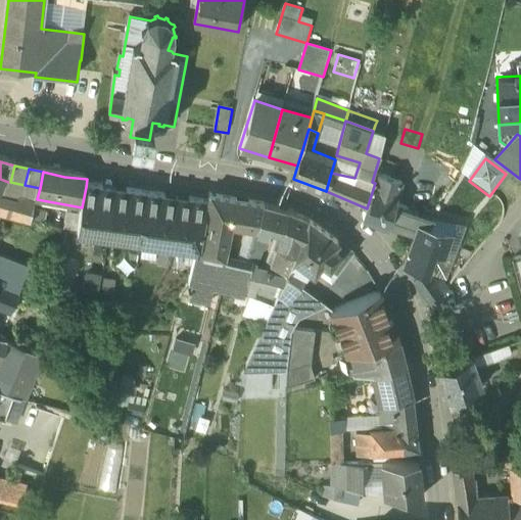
[(367,208),(364,219),(388,227),(393,209),(401,182),(377,174),(367,208)]
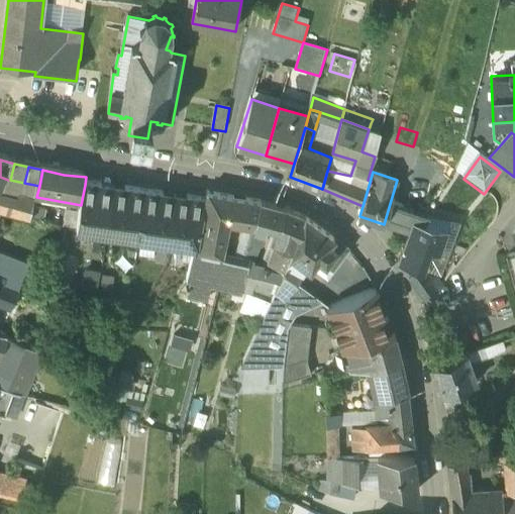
[(104,188),(85,185),(81,205),(78,231),(109,235),(113,203),(115,191),(103,190),(104,188)]
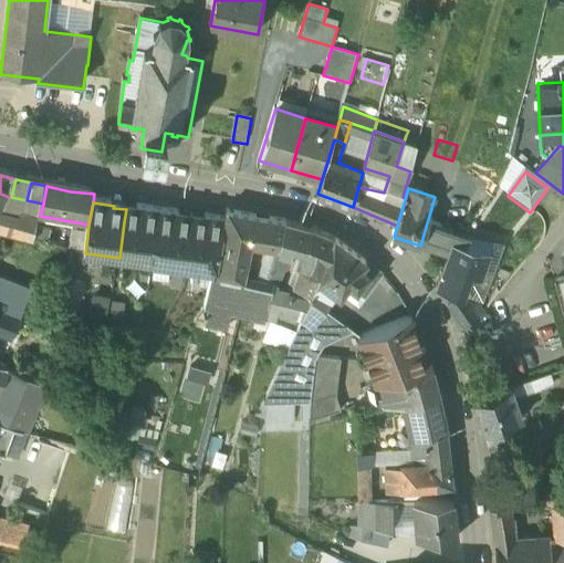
[(160,212),(139,209),(138,211),(126,209),(124,222),(119,258),(153,262),(160,212)]
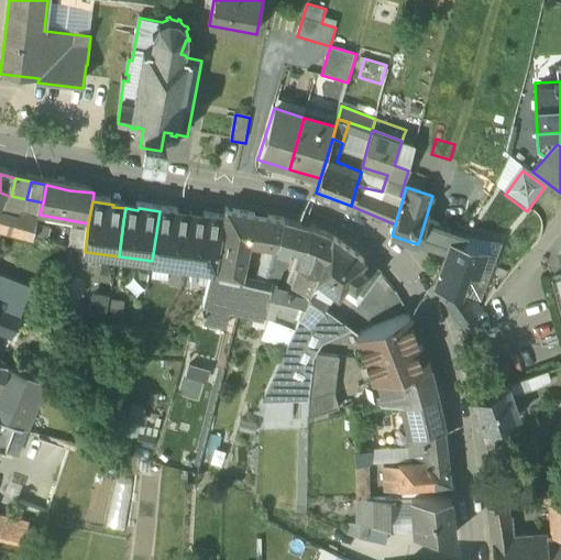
[(180,213),(160,211),(152,261),(186,266),(193,218),(179,216),(180,213)]
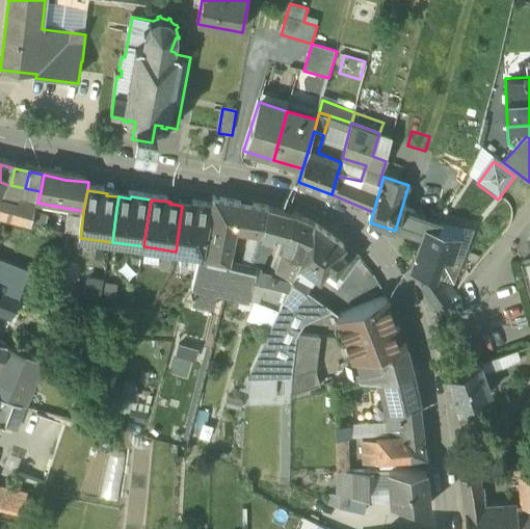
[(270,210),(215,200),(213,208),(205,249),(229,255),(232,256),(237,229),(249,230),(249,234),(261,235),(270,210)]
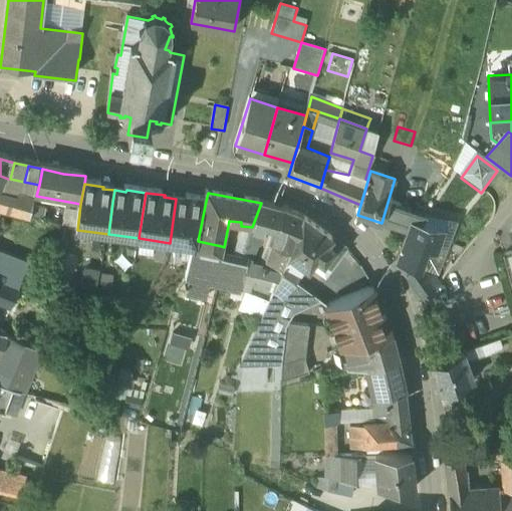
[(36,197),(21,194),(18,204),(3,197),(0,208),(0,213),(31,222),(36,197)]
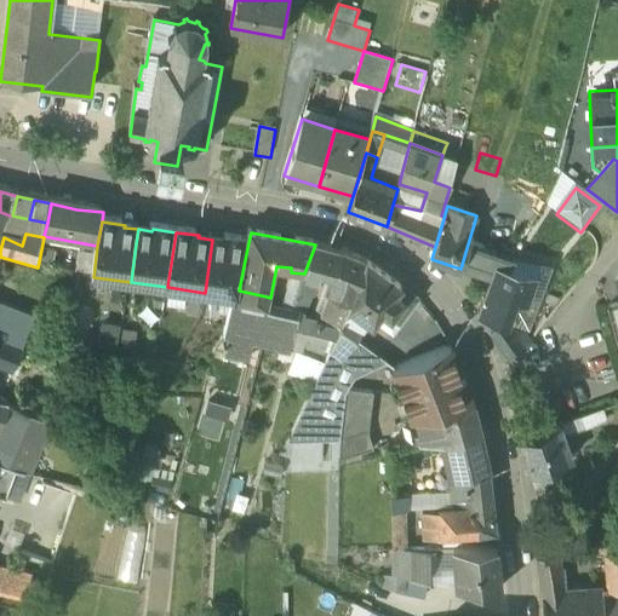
[(227,240),(227,242),(212,240),(205,293),(238,297),(239,291),(249,242),(227,240)]
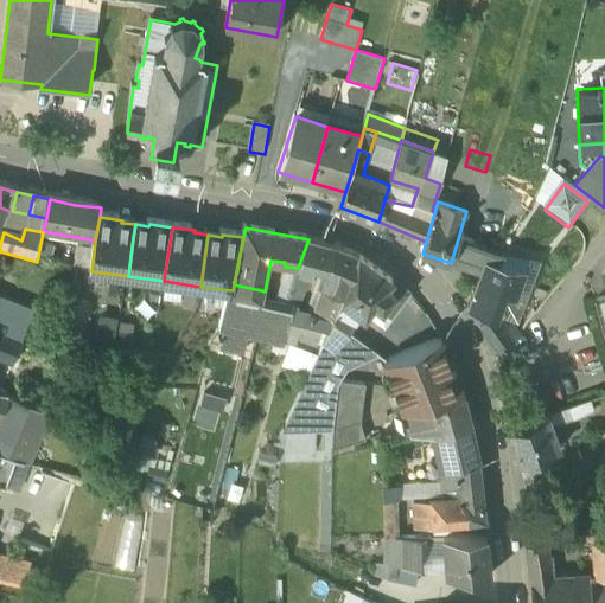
[(337,248),(309,239),(298,268),(293,287),(305,289),(314,264),(329,270),(322,287),(344,296),(361,257),(337,248)]
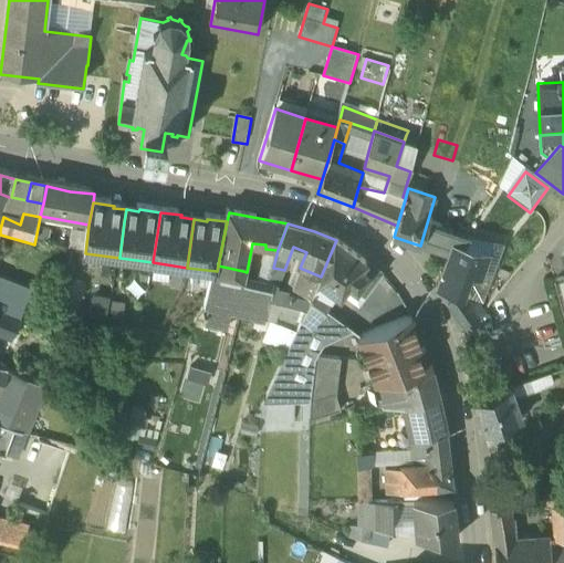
[(442,232),(426,227),(420,246),(436,250),(442,232)]
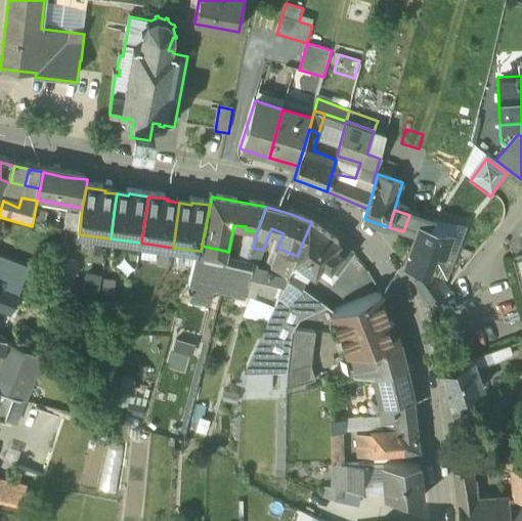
[(419,219),(409,215),(403,231),(417,235),(421,224),(423,225),(425,221),(419,219)]
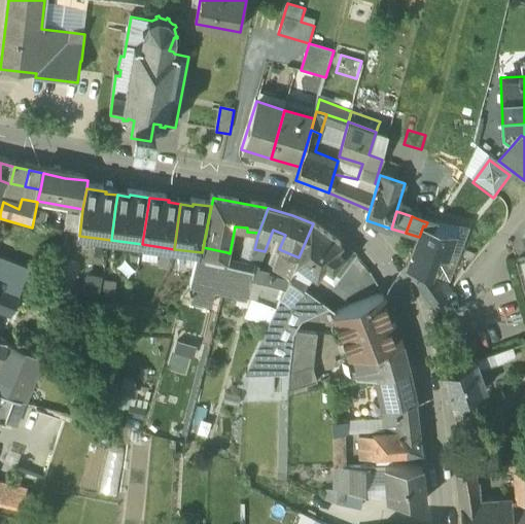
[(299,257),(296,262),(317,278),(325,267),(327,268),(336,257),(334,256),(342,246),(342,245),(313,223),(299,257)]
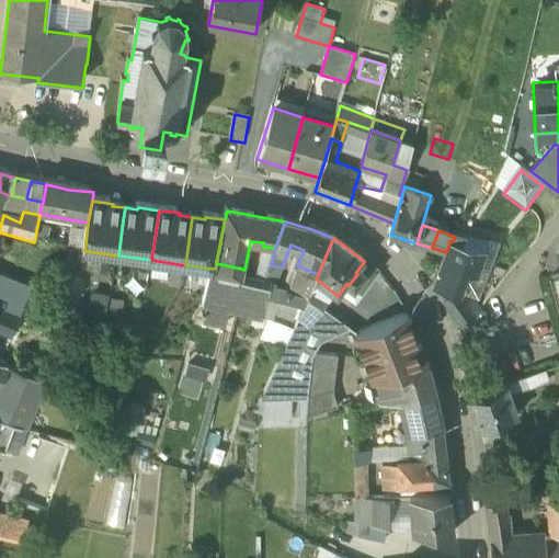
[(453,241),(451,240),(446,252),(434,285),(453,292),(458,294),(466,270),(475,246),(463,243),(453,241)]
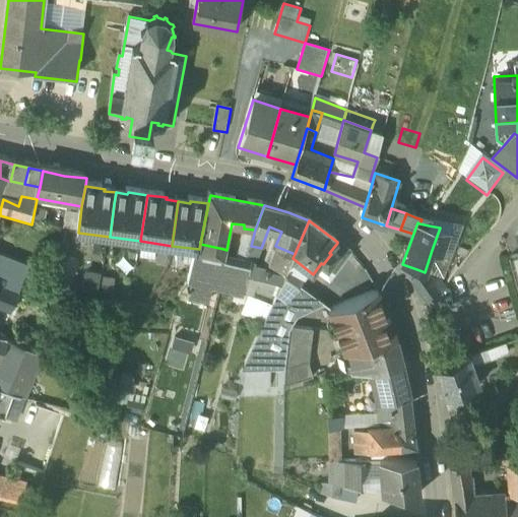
[(440,228),(432,250),(442,254),(450,232),(440,228)]
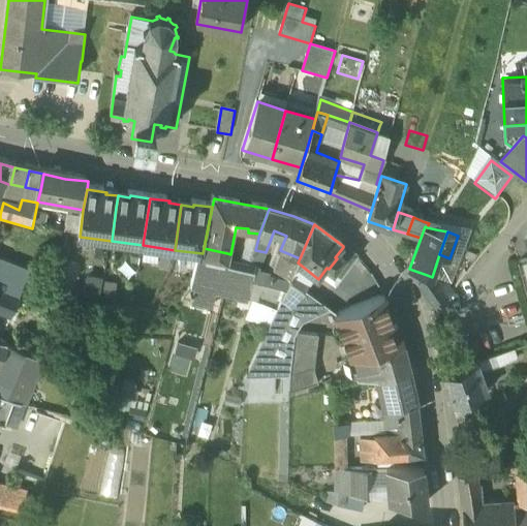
[(343,247),(335,257),(337,258),(329,269),(340,278),(351,263),(344,256),(348,251),(343,247)]
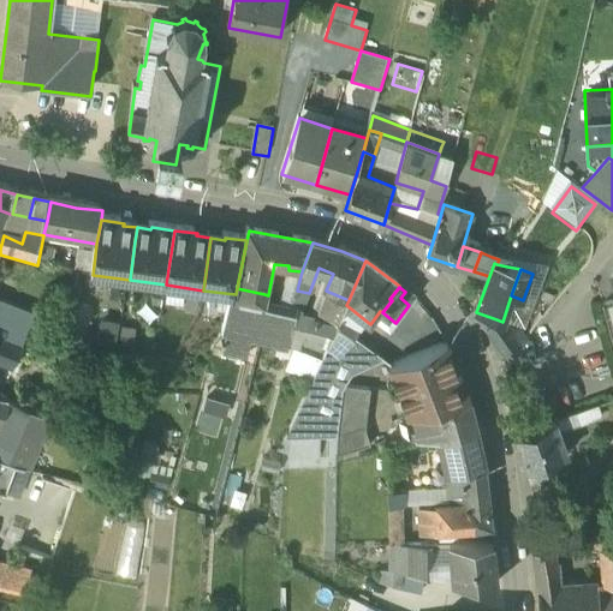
[(265,294),(237,288),(236,294),(234,299),(231,299),(222,323),(215,342),(250,349),(251,342),(268,346),(278,306),(262,303),(265,294)]
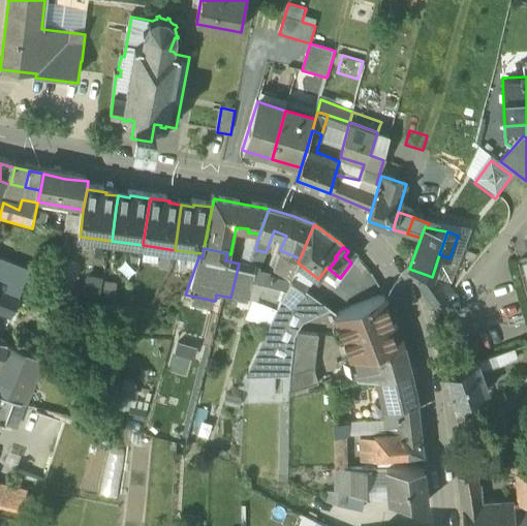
[(30,274),(0,261),(0,292),(1,294),(20,302),(30,274)]
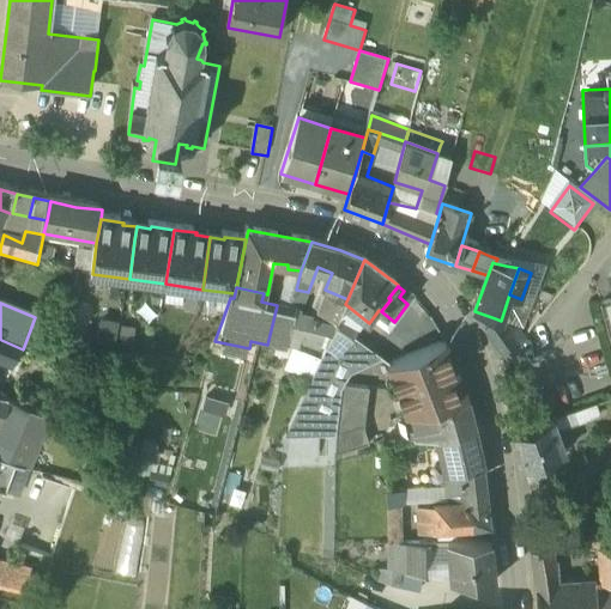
[(277,305),(267,345),(289,349),(291,338),(296,310),(277,305)]
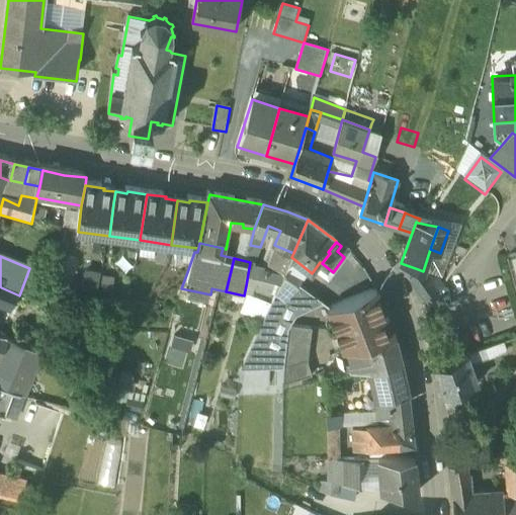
[(284,272),(250,262),(246,285),(276,293),(284,275),(284,272)]
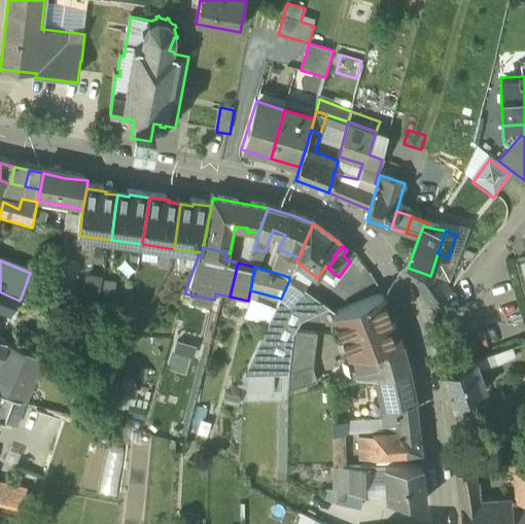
[(440,285),(425,274),(419,283),(427,297),(440,285)]
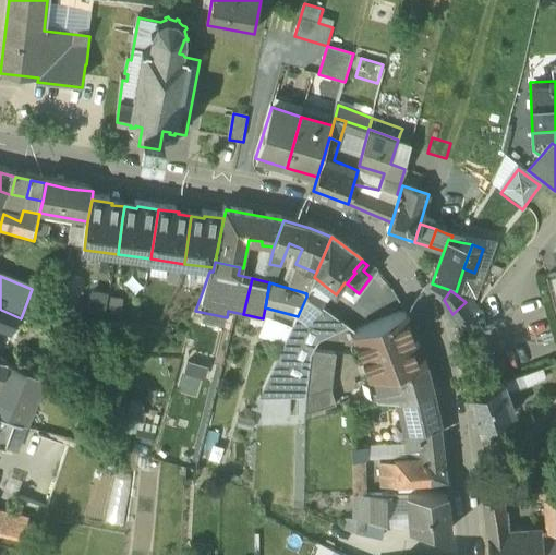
[(298,316),(298,317),(307,325),(322,308),(306,297),(298,316)]
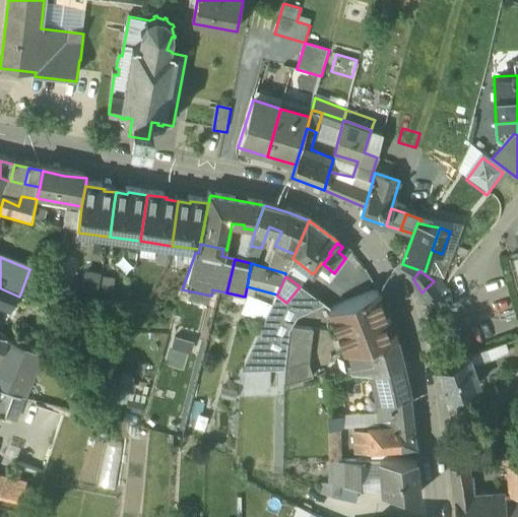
[(445,288),(440,282),(434,281),(422,293),(431,306),(445,288)]
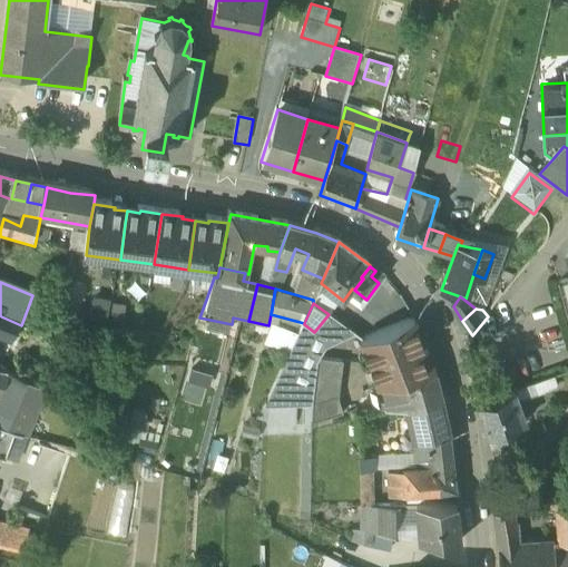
[(304,324),(264,410),(313,408),(319,364),(321,361),(327,350),(358,334),(329,314),(314,332),(304,324)]
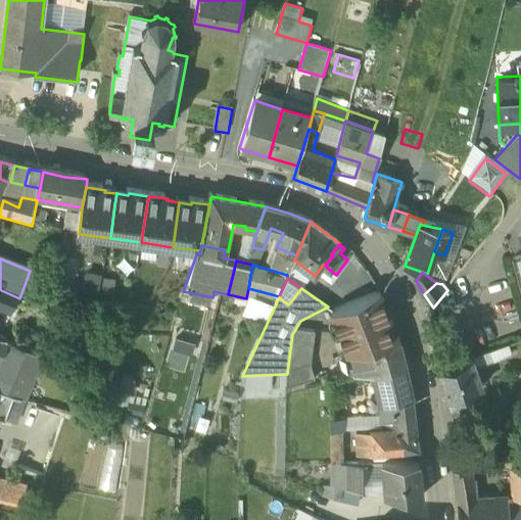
[(19,298),(1,290),(0,294),(0,308),(14,314),(19,298)]
